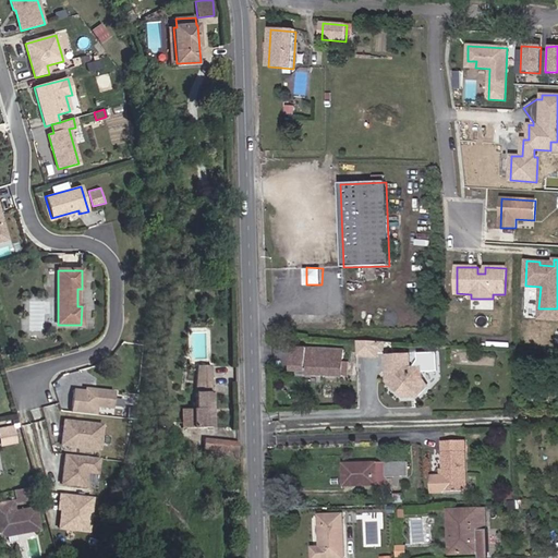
[(377,350),(378,341),(358,340),(359,355),(377,356),(377,350)]
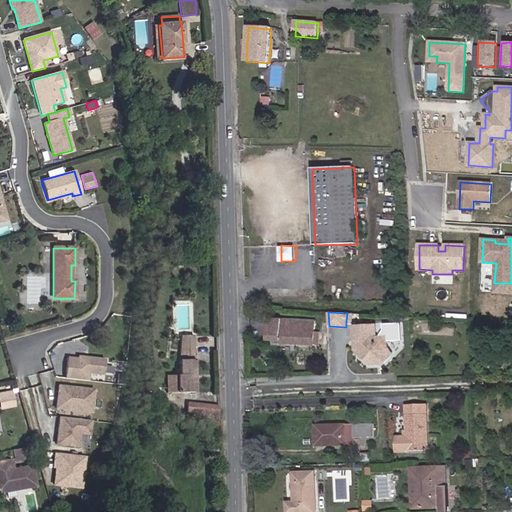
[(315,333),(316,321),(269,319),(268,340),(281,341),(281,343),(315,344),(315,333)]
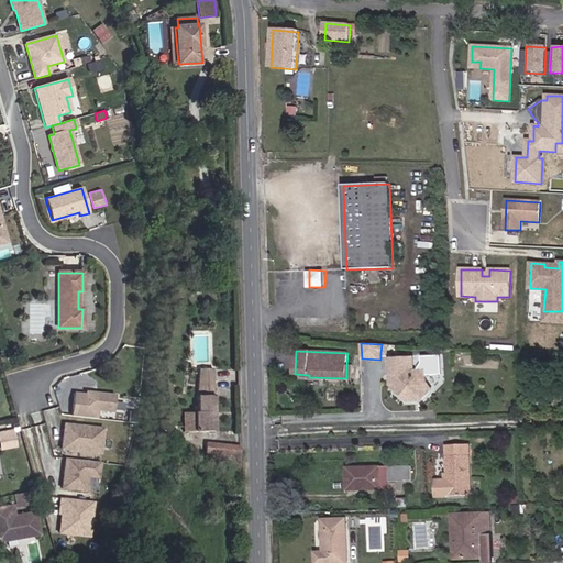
[(442,374),(441,357),(424,357),(424,364),(420,372),(415,372),(415,359),(390,360),(392,381),(397,381),(397,387),(403,387),(404,396),(409,401),(423,400),(432,390),(427,383),(427,375),(442,374)]
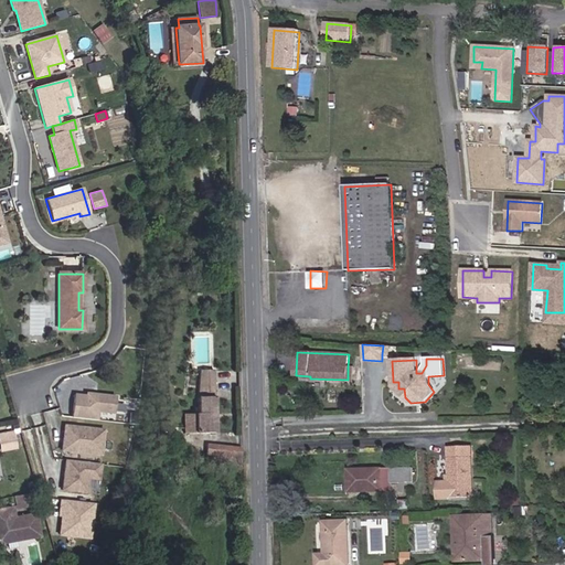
[(215,434),(214,371),(200,371),(198,398),(198,414),(183,415),(184,429),(184,434),(215,434)]
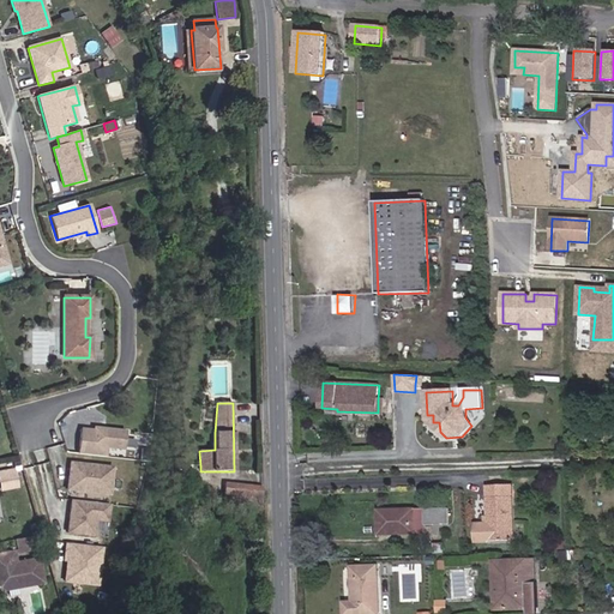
[(96,429),(84,428),(82,455),(110,457),(112,450),(127,451),(130,431),(96,427),(96,429)]
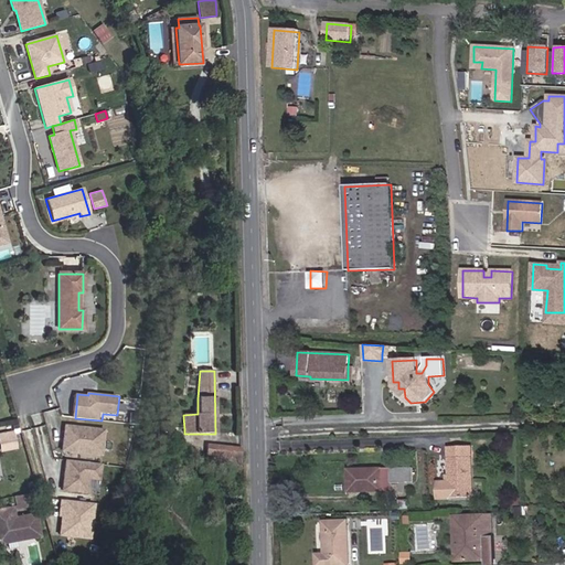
[(102,429),(65,425),(64,435),(65,435),(65,438),(63,438),(62,450),(91,454),(92,440),(100,441),(102,429)]
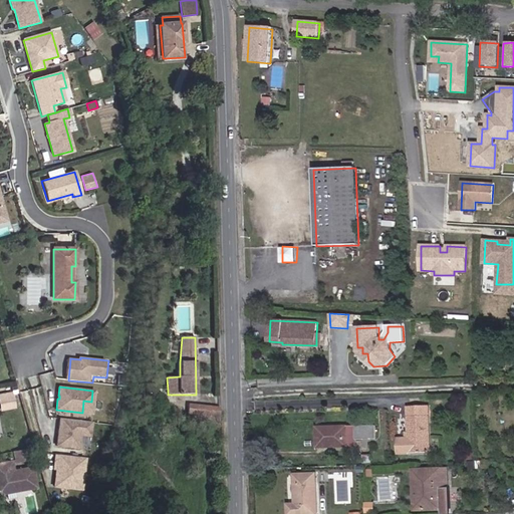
[(11,394),(0,395),(0,404),(13,402),(11,394)]
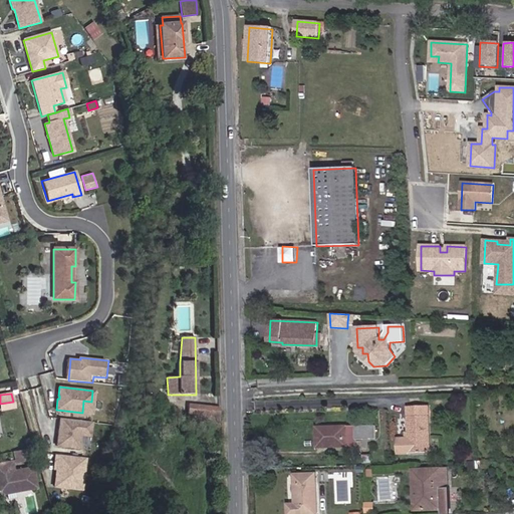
[(89,414),(91,402),(83,401),(82,413),(89,414)]
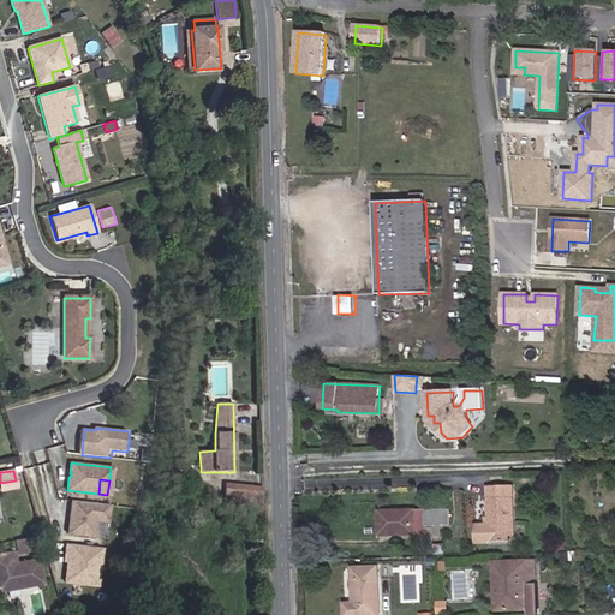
[(234,503),(236,485),(225,484),(224,497),(234,503)]
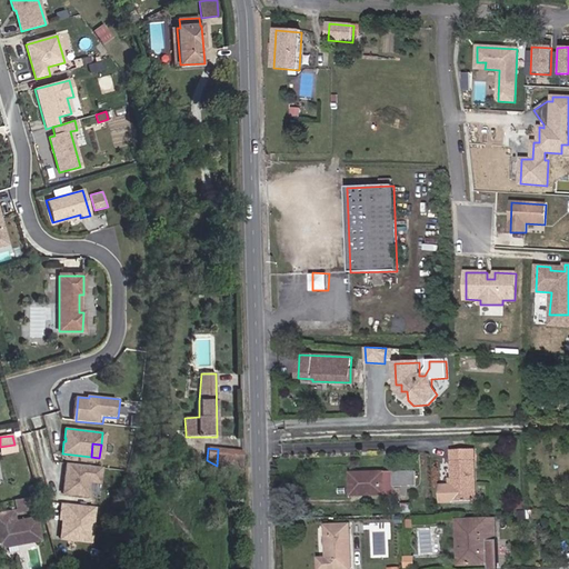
[(231,468),(233,450),(218,449),(217,466),(218,467),(231,468)]
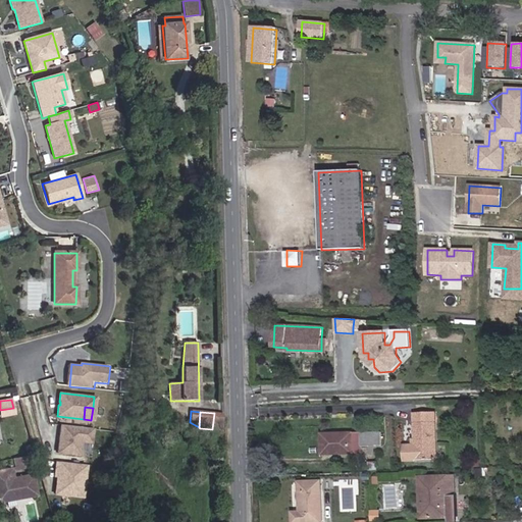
[(436,460),(435,412),(412,413),(413,438),(401,439),(402,461),(436,460)]
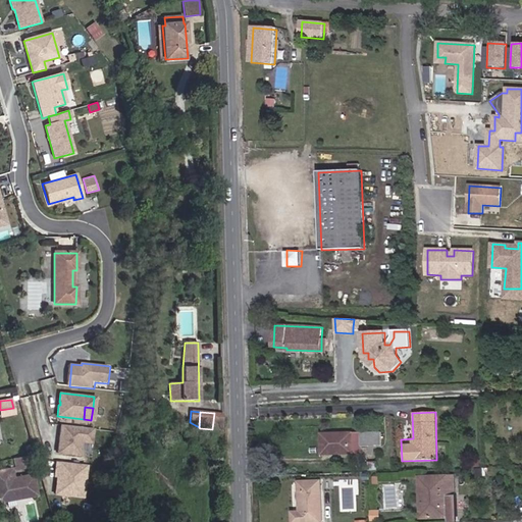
[(223,430),(222,414),(214,413),(212,429),(220,430),(223,430)]
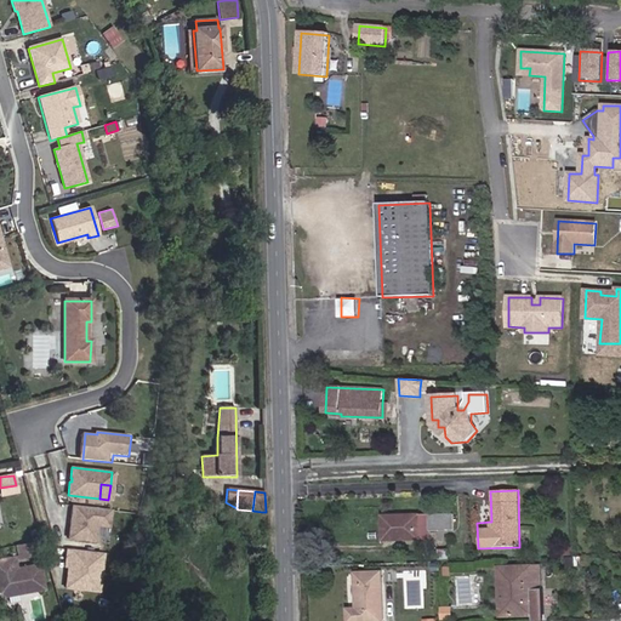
[(108,528),(110,511),(72,506),(68,540),(96,542),(97,527),(108,528)]
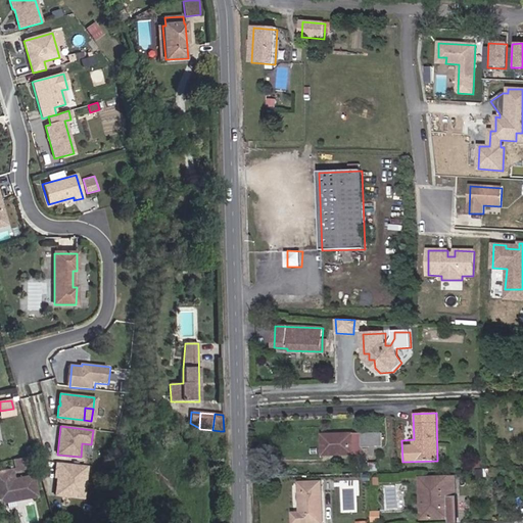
[(381,446),(381,433),(352,434),(353,454),(362,454),(362,447),(381,446)]
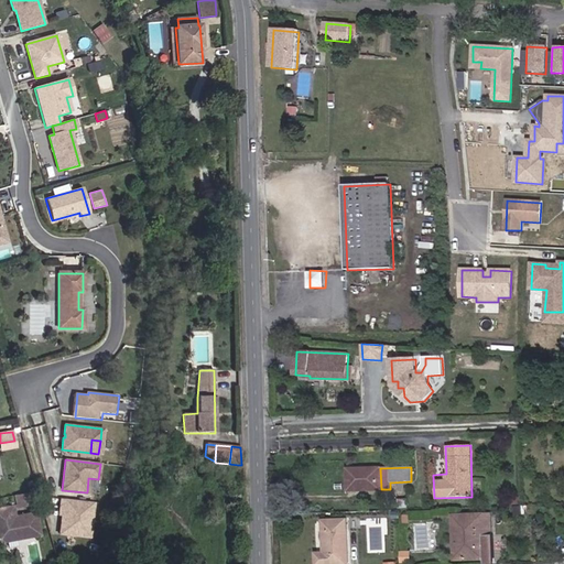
[(381,489),(380,468),(348,469),(348,490),(381,489)]
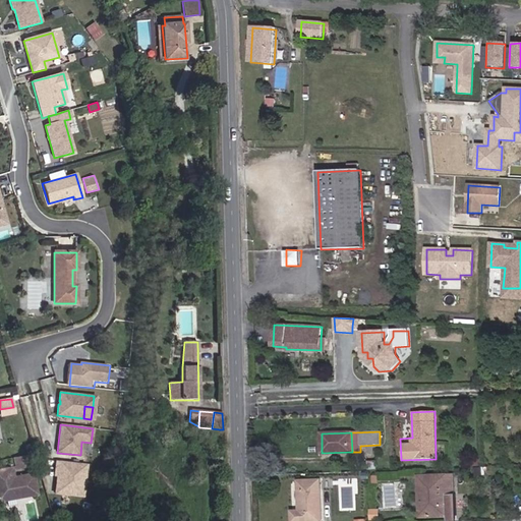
[(31,466),(29,455),(19,457),(21,468),(31,466)]
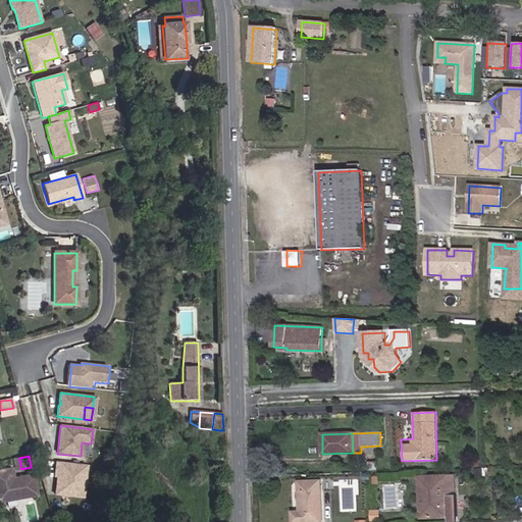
[(21,469),(19,458),(13,459),(15,470),(21,469)]
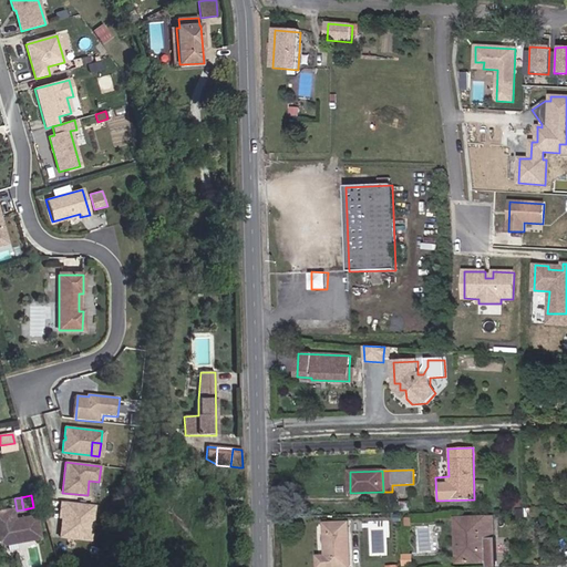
[(98,505),(61,501),(59,518),(62,519),(60,538),(93,542),(98,505)]
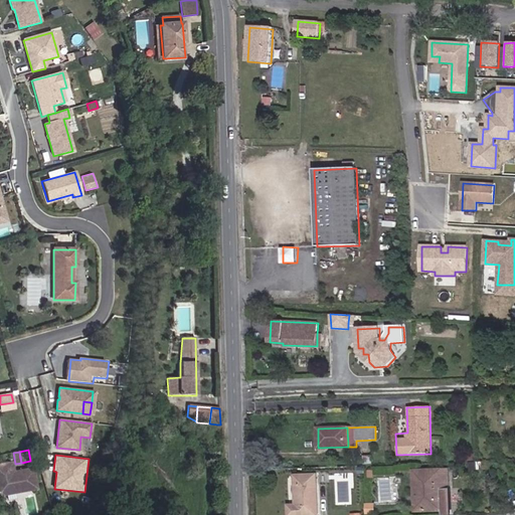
[(35,489),(32,469),(13,473),(11,464),(0,465),(0,492),(4,495),(35,489)]
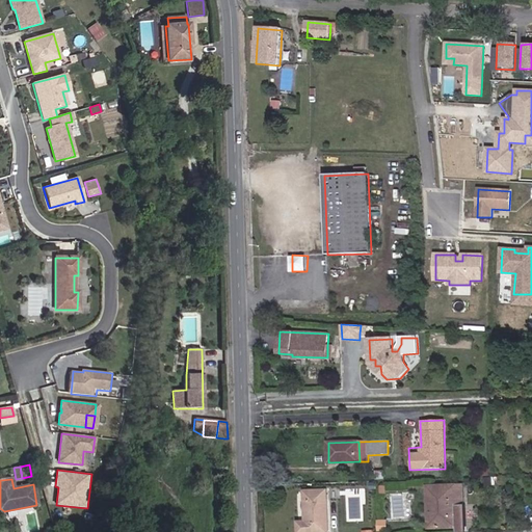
[(467,527),(466,506),(463,506),(462,485),(428,486),(429,528),(456,527),(456,531),(463,531),(463,527),(467,527)]
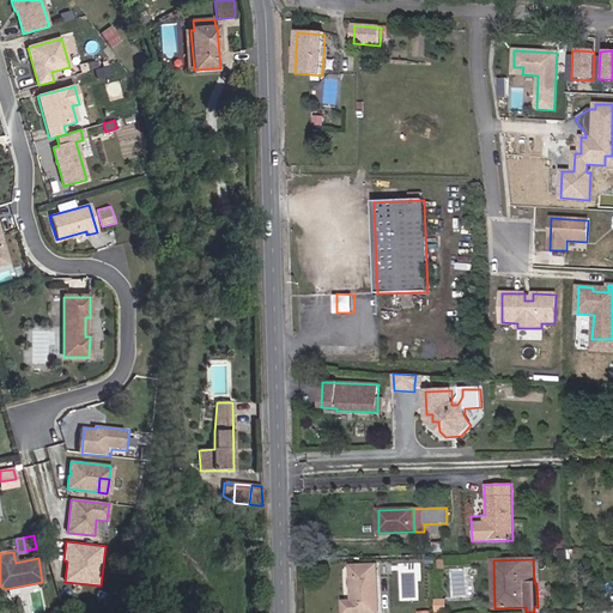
[(377,612),(375,564),(349,565),(351,600),(341,600),(341,612),(347,612),(372,612),(377,612)]
